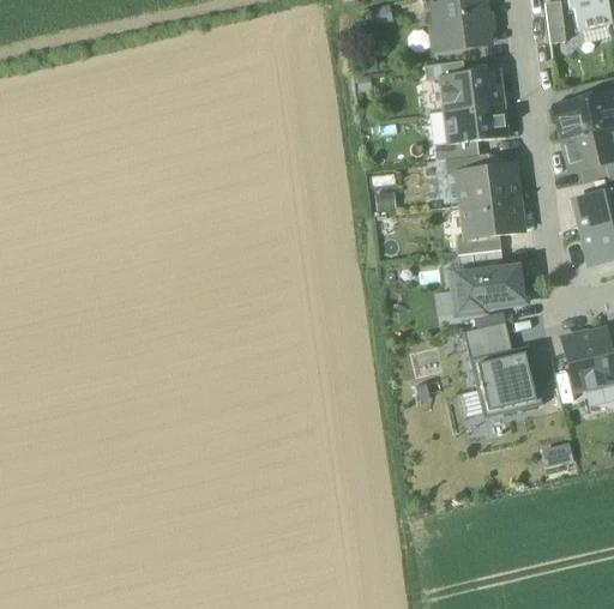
[(437,5),(434,5),(439,46),(488,40),(482,0),(473,0),(437,5)]
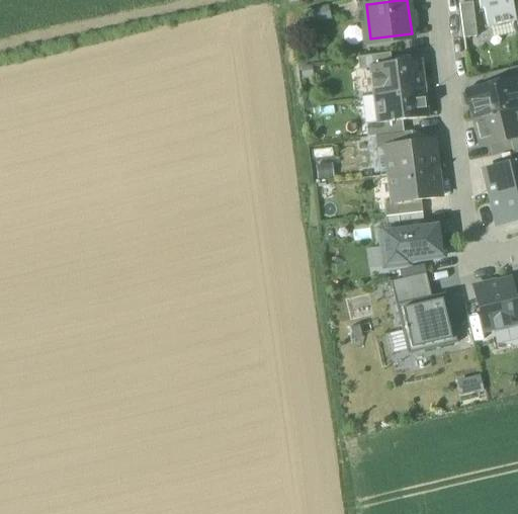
[(465,0),(459,1),(463,34),(477,33),(472,0),(465,0)]
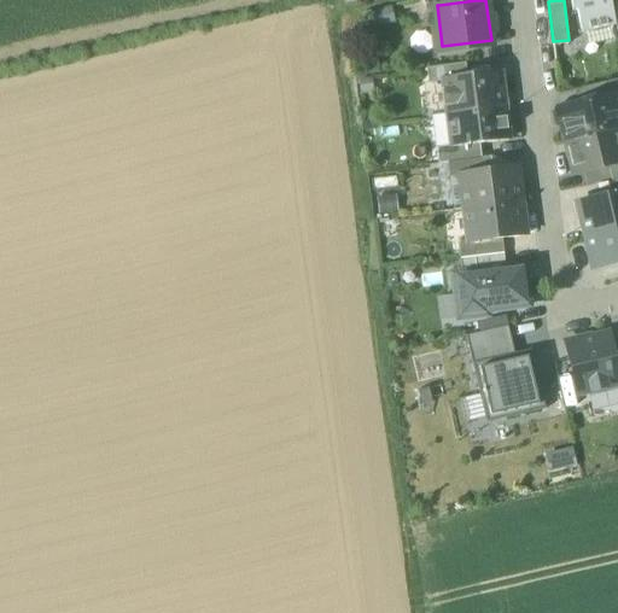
[(575,0),(582,29),(616,21),(614,13),(613,15),(610,0),(575,0)]
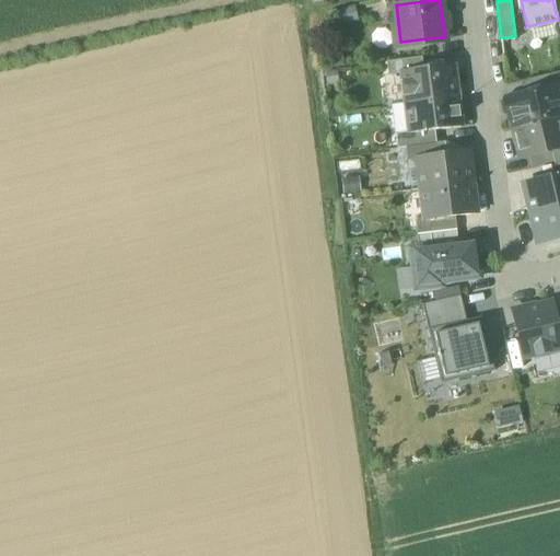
[(422,54),(387,58),(388,72),(401,70),(423,67),(422,54)]
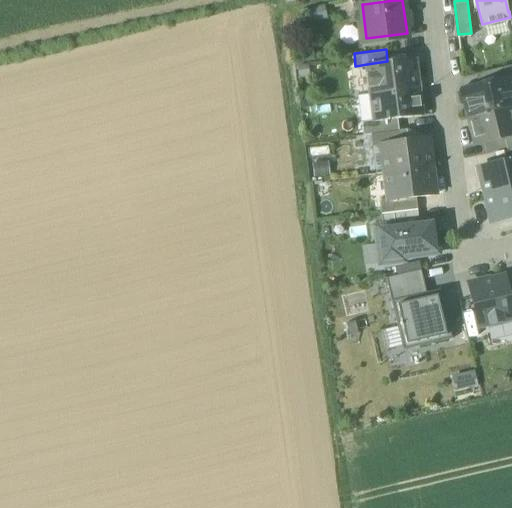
[(387,61),(367,64),(371,91),(418,85),(415,58),(387,61)]
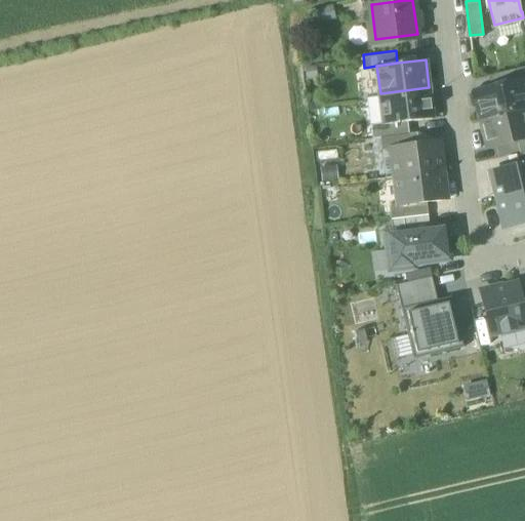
[(524,64),(496,71),(499,83),(524,76),(524,64)]
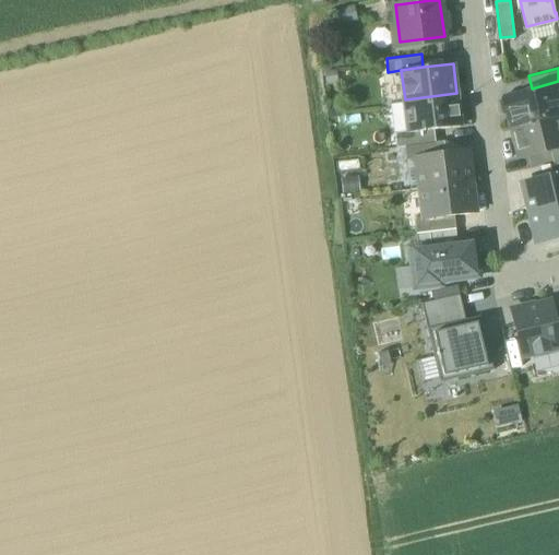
[(558,81),(532,89),(530,91),(524,92),(522,91),(504,95),(502,98),(504,108),(509,110),(512,125),(558,113),(558,81)]
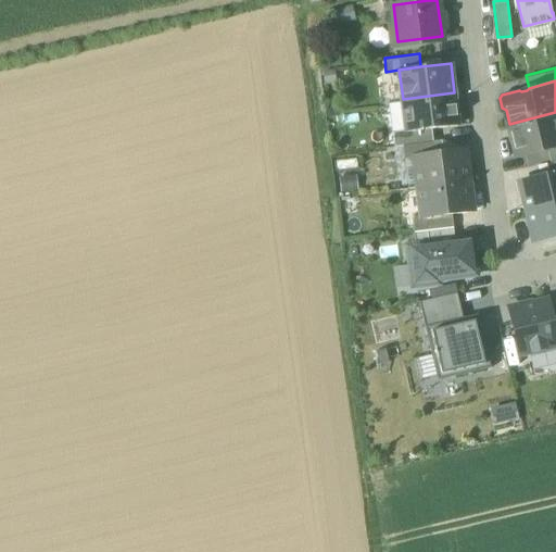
[(454,92),(403,99),(406,128),(406,129),(432,126),(458,123),(454,92)]
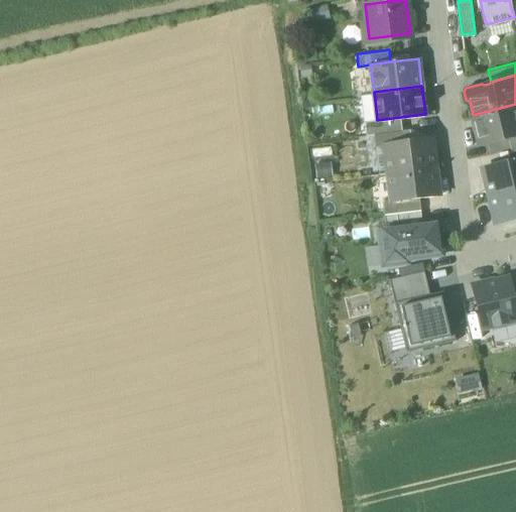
[(515,104),(473,115),(479,142),(508,135),(515,133),(515,104)]
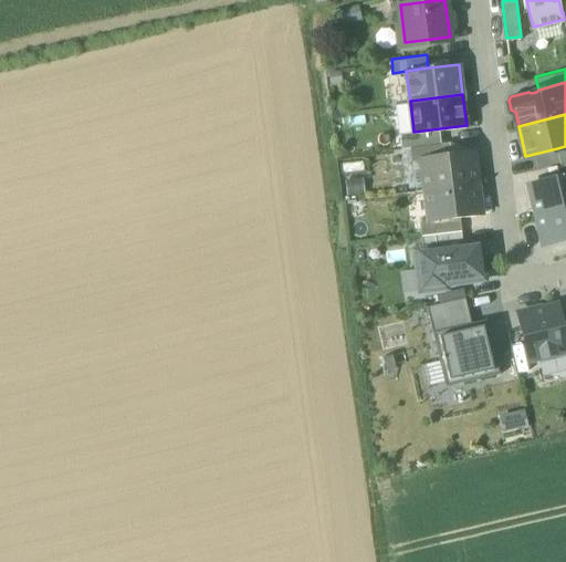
[(440,128),(413,132),(413,131),(400,132),(401,146),(410,146),(441,142),(440,128)]
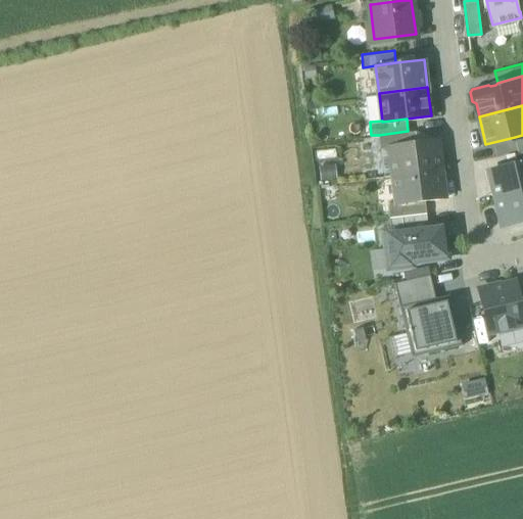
[(408,131),(379,135),(381,147),(389,146),(389,145),(418,142),(416,130),(408,131)]
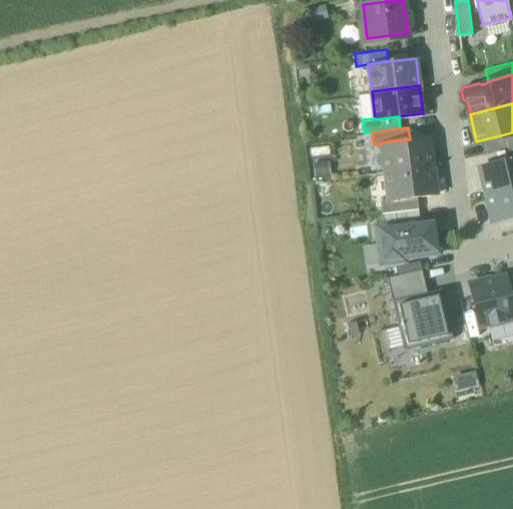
[(410,139),(382,142),(382,143),(385,170),(433,164),(430,137),(410,139)]
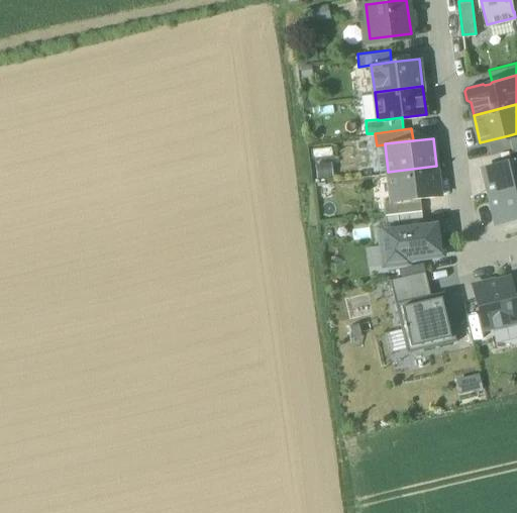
[(484,168),(490,195),(516,188),(516,160),(515,160),(484,168)]
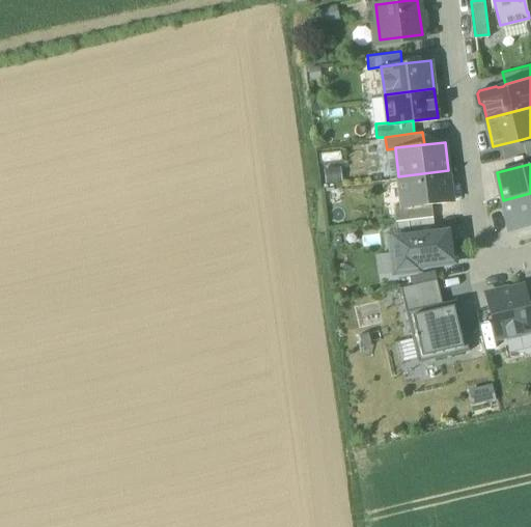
[(448,170),(398,176),(401,204),(430,201),(451,198),(448,170)]
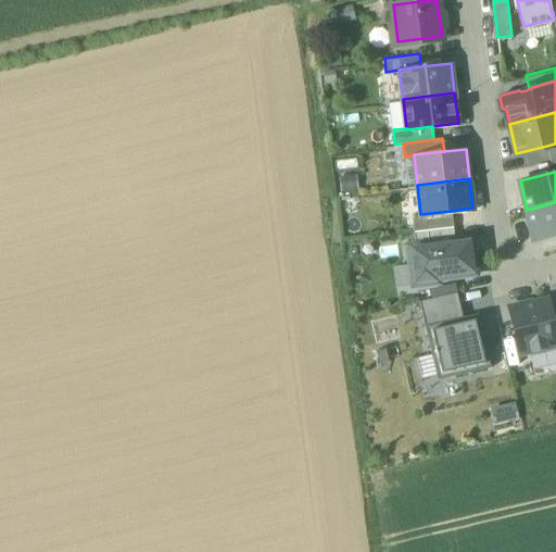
[(555,202),(527,210),(534,240),(555,234),(555,202)]
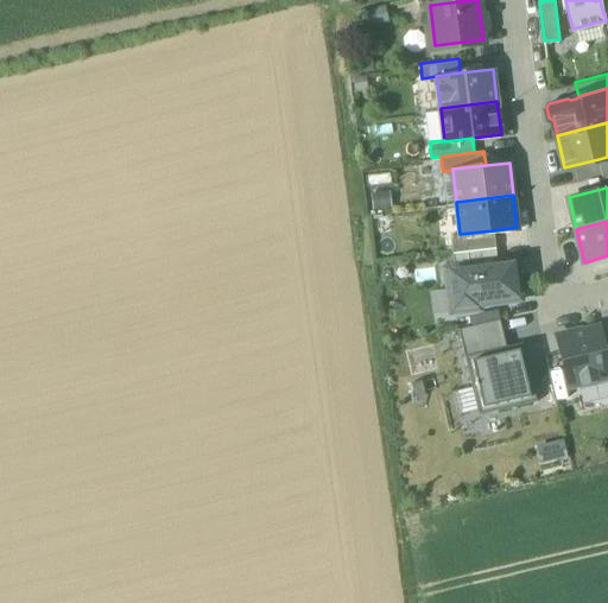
[(495,246),(493,230),(460,234),(453,235),(454,252),(495,246)]
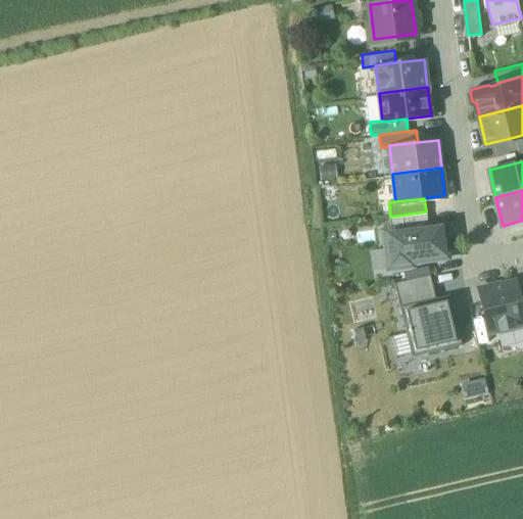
[(428,224),(426,211),(390,217),(392,228),(428,224)]
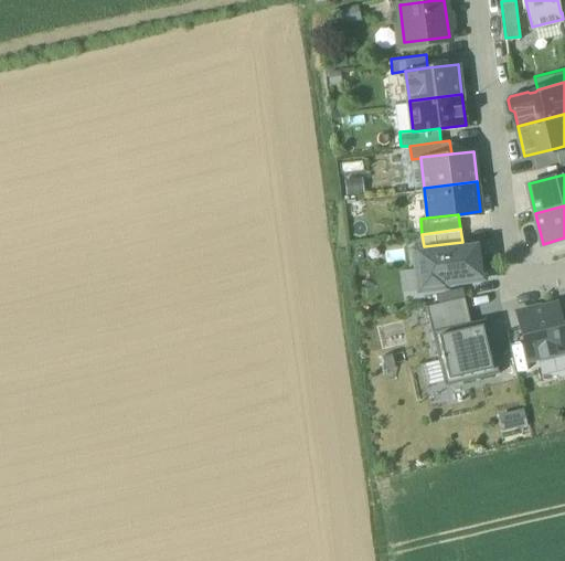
[(424,246),(414,247),(419,288),(445,285),(445,282),(484,277),(480,240),(462,242),(424,246)]
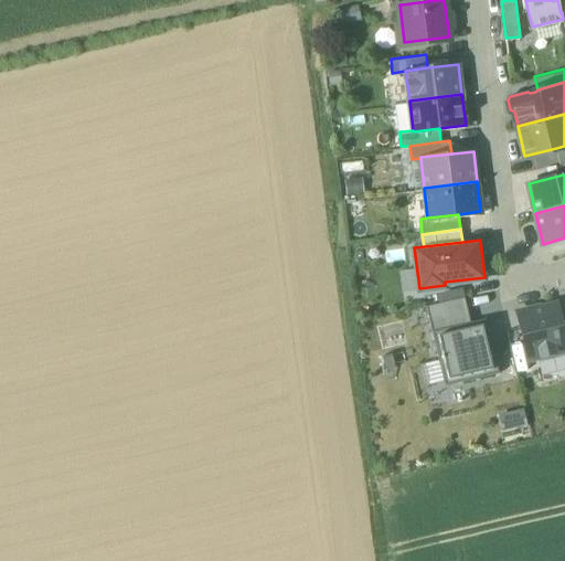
[(426,305),(432,330),(471,320),(465,295),(426,305)]
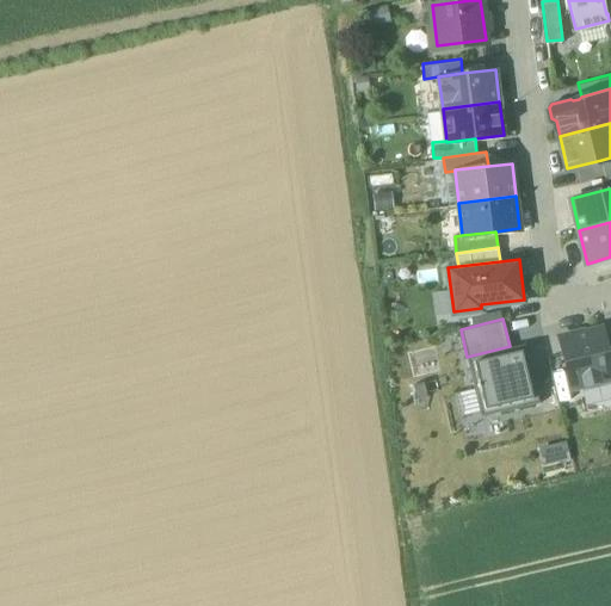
[(572,384),(610,375),(610,365),(608,353),(602,326),(560,335),(572,384)]
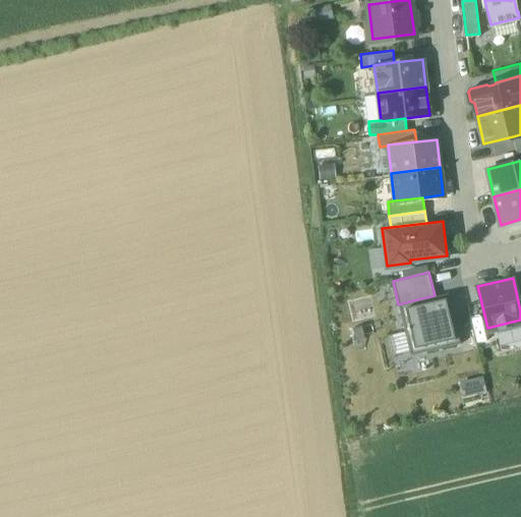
[(460,342),(448,292),(435,295),(398,304),(410,354),(460,342)]
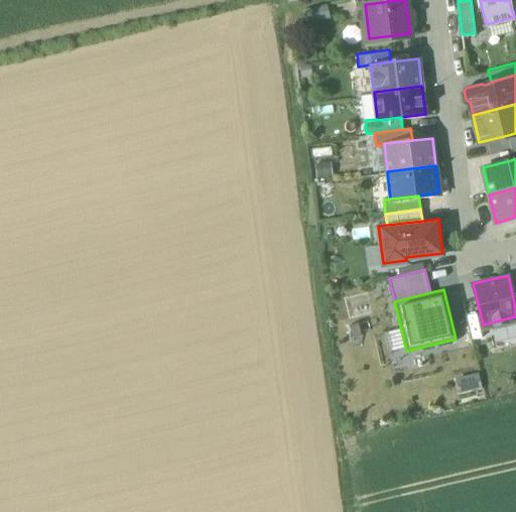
[(477,373),(458,377),(461,389),(480,384),(477,373)]
